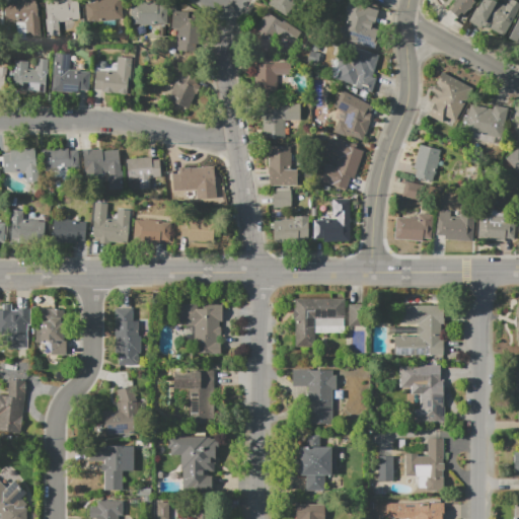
[(39,0),(43,38),(26,39),(25,21),(6,23),(4,1),(12,0),(39,0)]
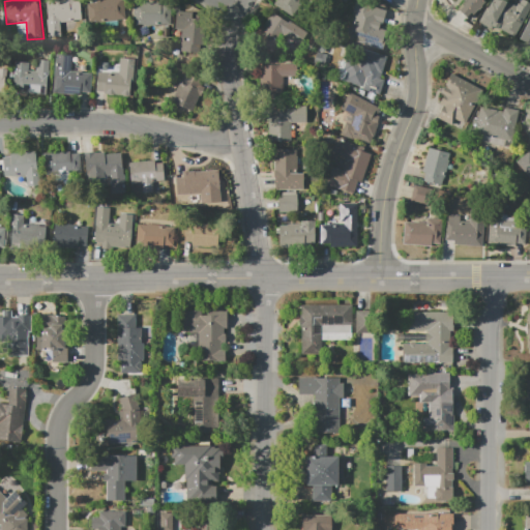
[(46,0),(74,0),(74,1),(81,0),(82,21),(60,23),(61,37),(49,38),(46,0)]
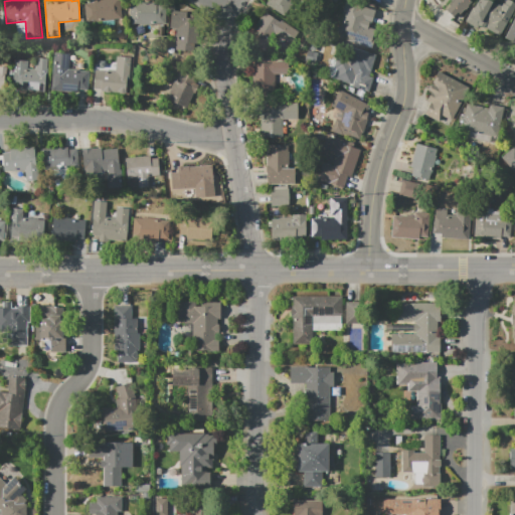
[(120,0),(122,19),(87,22),(84,4),(95,3),(94,0),(120,0)]
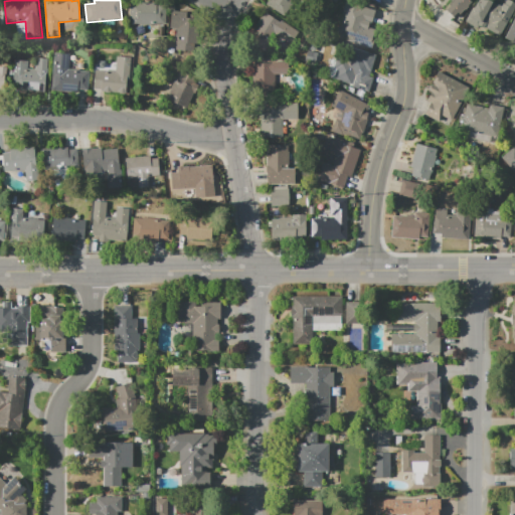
[(267,5),(270,0),(295,0),(285,17),(267,5)]
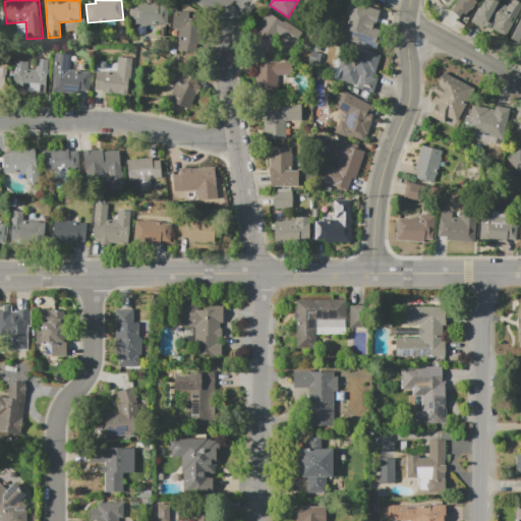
[(377,49),(339,38),(342,26),(344,26),(348,12),(346,11),(349,0),(356,0),(367,3),(366,7),(380,10),(374,24),(373,24),(372,27),(382,31),(377,49)]
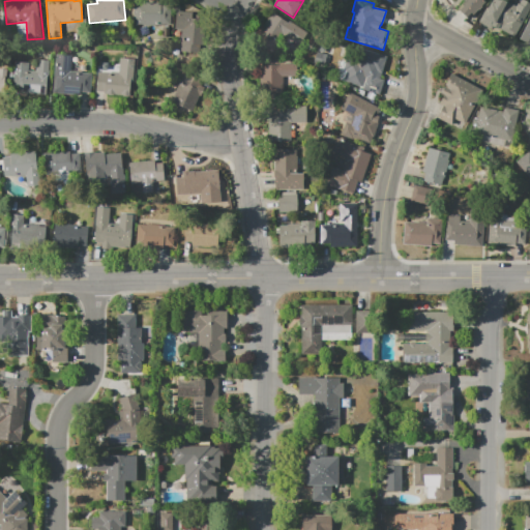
[(486,0),(481,5),(482,6),(470,20),(459,10),(463,5),(461,4),(465,0),(486,0)]
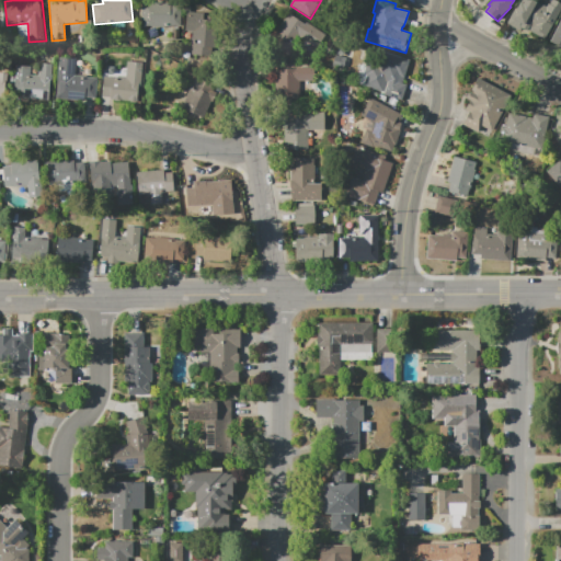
[(560,7),(544,39),(522,29),(524,25),(511,18),(519,1),(523,3),(524,0),(534,0),(547,7),(549,3),(550,3),(551,0),(557,0),(560,2),(560,7)]
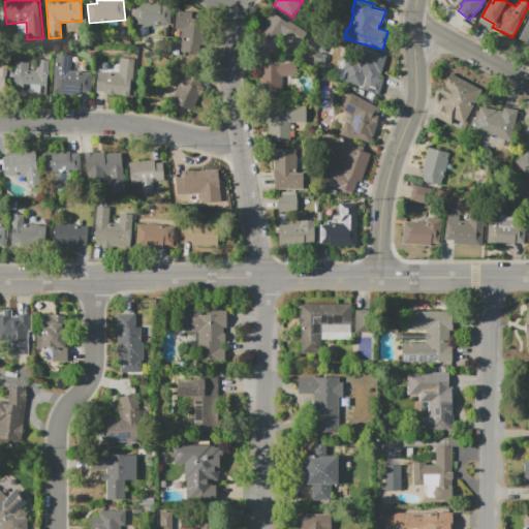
[(133,25),(133,1),(162,2),(162,5),(172,5),(172,25),(133,25)]
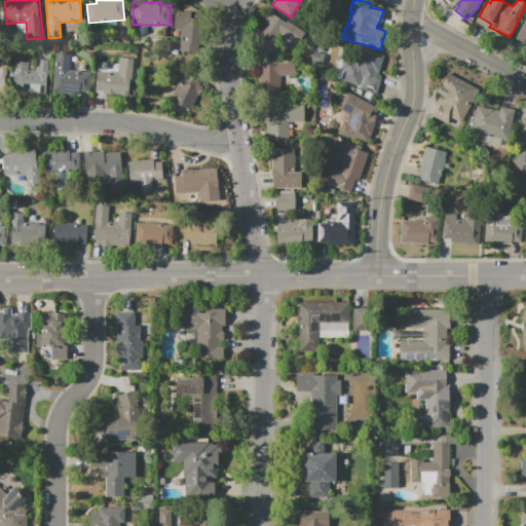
[(176,10),(191,12),(190,20),(200,21),(198,51),(179,50),(180,30),(174,30),(176,10)]
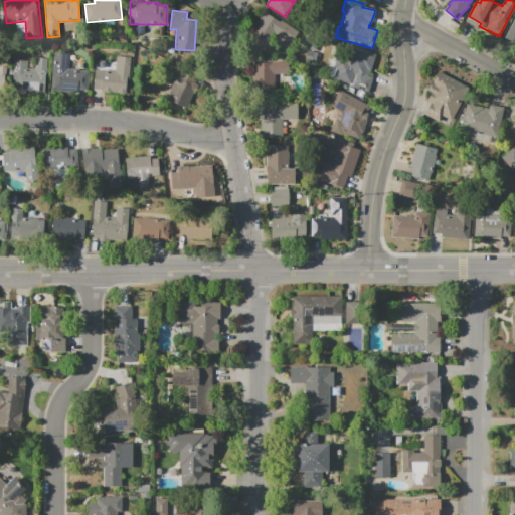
[(298,32),(290,44),(275,33),(264,50),(248,39),(253,33),(250,32),(265,12),(280,22),(281,20),(298,32)]
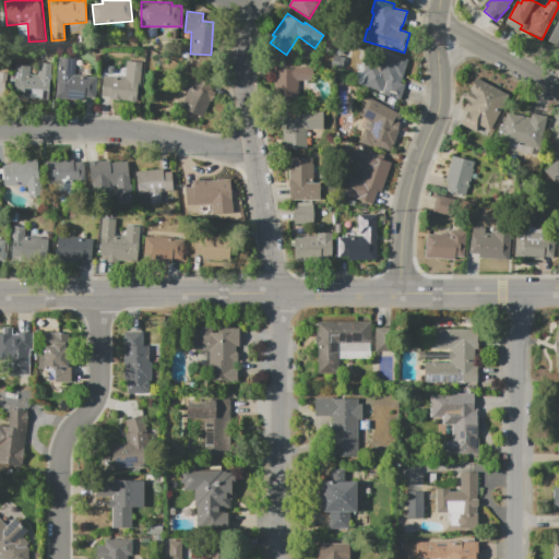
[(558,47),(547,42),(558,18),(558,47)]
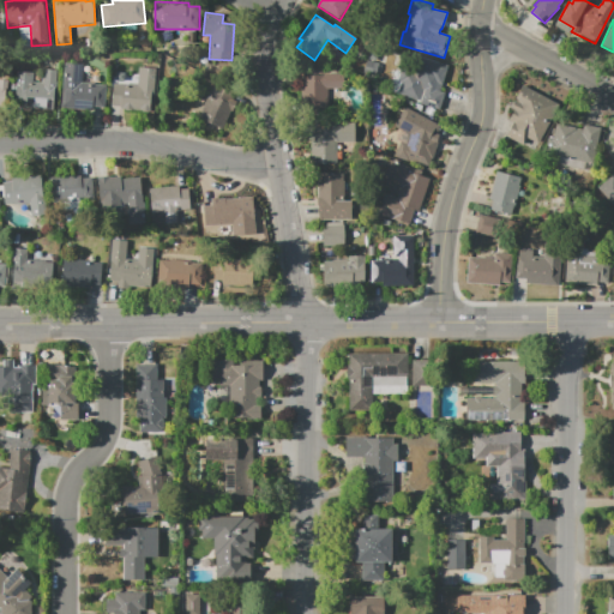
[(417,56),(449,65),(440,91),(445,92),(439,109),(419,103),(419,101),(389,91),(393,77),(398,78),(402,67),(414,71),(417,56)]
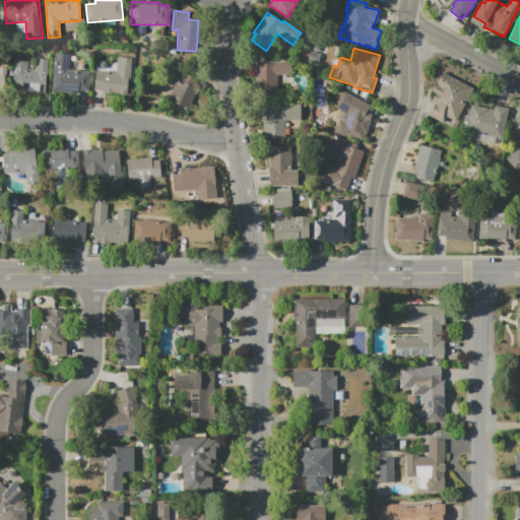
[(55,52),(72,53),(70,69),(81,70),(81,71),(90,72),(88,91),(79,90),(79,93),(52,91),(55,52)]
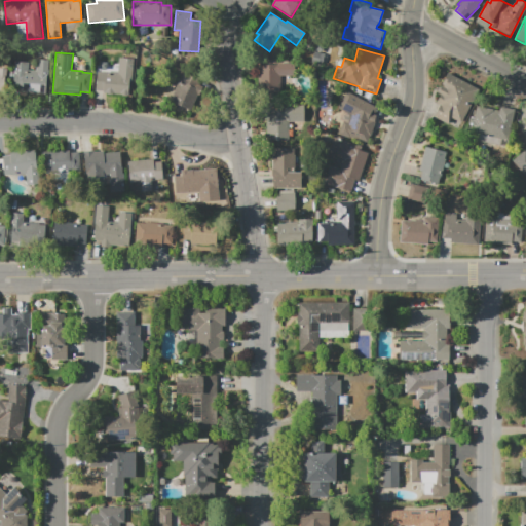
[(97,71),(117,73),(119,58),(135,59),(133,82),(129,82),(128,96),(104,94),(105,91),(95,90),(97,71)]
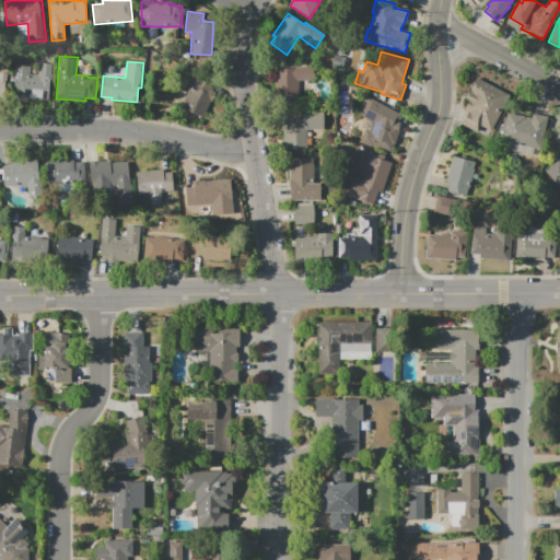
[(53,63),(49,102),(31,100),(32,89),(23,88),(24,73),(38,74),(39,62),(53,63)]
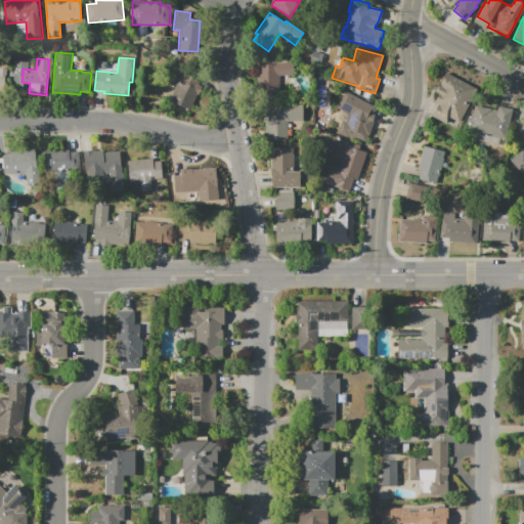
[(257,63),(294,62),(294,76),(280,76),(280,95),(258,96),(257,63)]
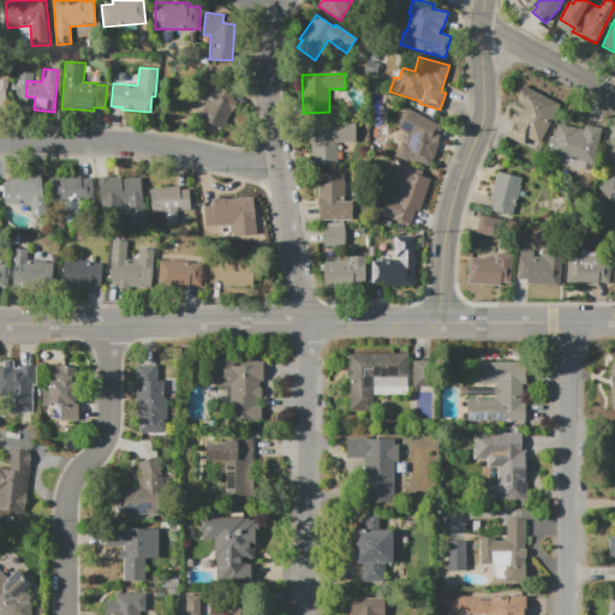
[(201,119),(203,112),(202,111),(210,91),(213,93),(216,84),(239,95),(222,130),(201,119)]
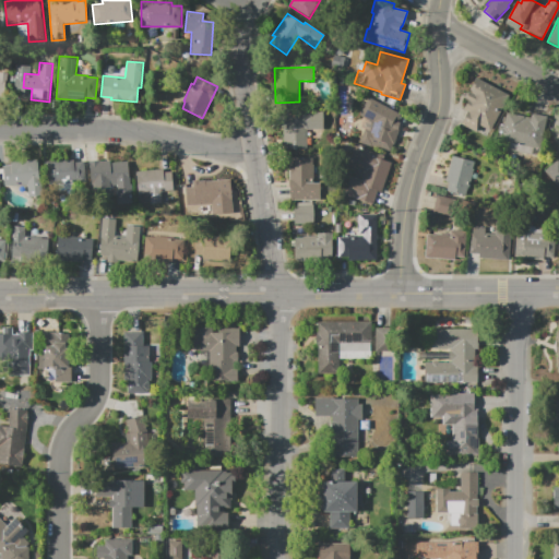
[(476,76),(510,95),(487,138),(460,123),(466,111),(462,109),(467,99),(464,98),(476,76)]
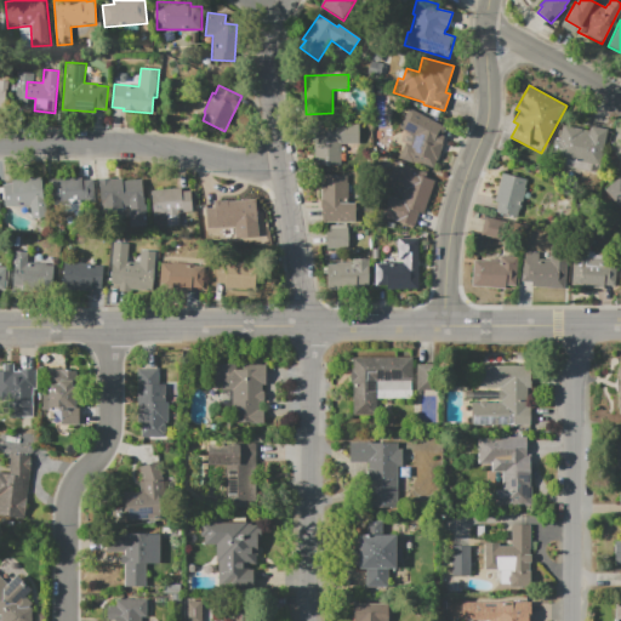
[(399,159),(409,134),(399,127),(410,107),(446,127),(442,135),(445,137),(442,144),(432,171),(399,159)]
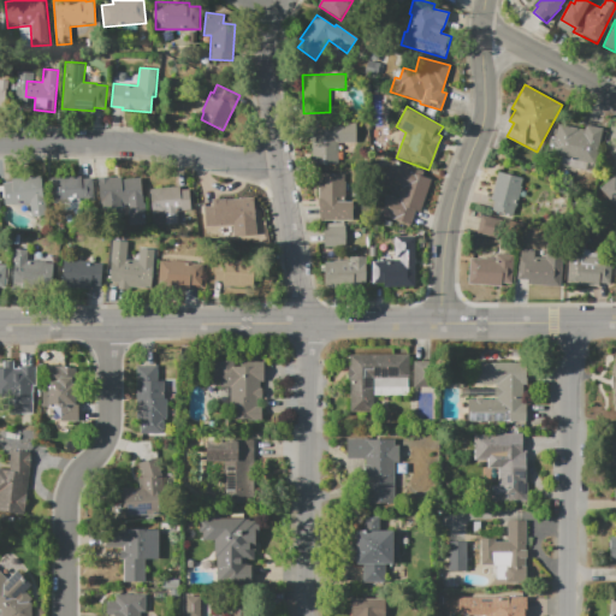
[(312,164),(312,140),(309,140),(309,132),(314,132),(314,124),(356,123),(357,143),(338,143),(339,163),(312,164)]
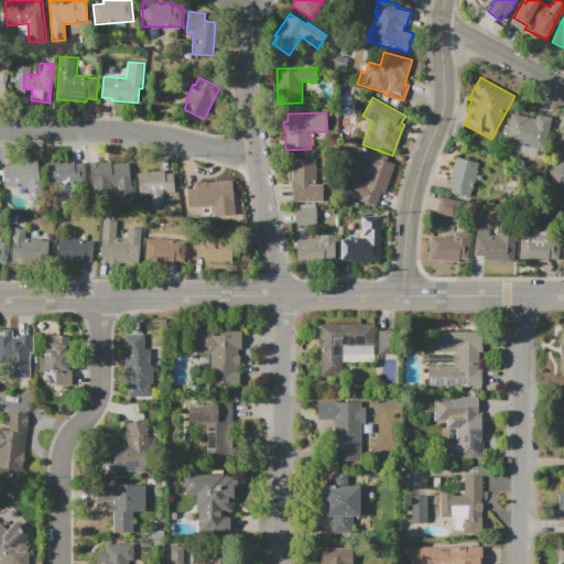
[(544,159),(512,152),(513,147),(500,144),(503,126),(509,127),(511,115),(535,119),(535,115),(552,118),(544,159)]
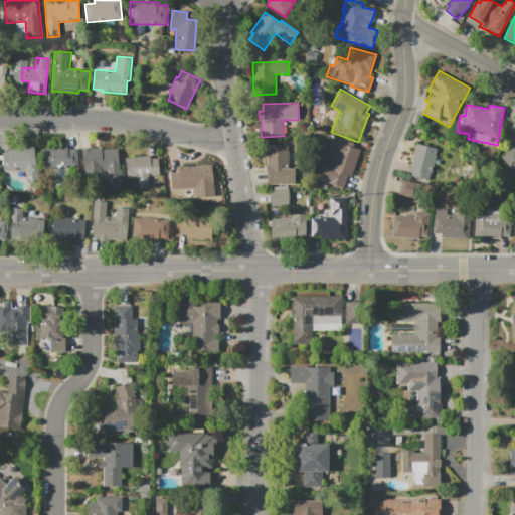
[(318,180),(322,170),(320,169),(323,162),(333,166),(336,156),(333,155),(334,152),(323,147),(328,133),(355,144),(354,147),(361,150),(351,177),(348,176),(343,189),(318,180)]
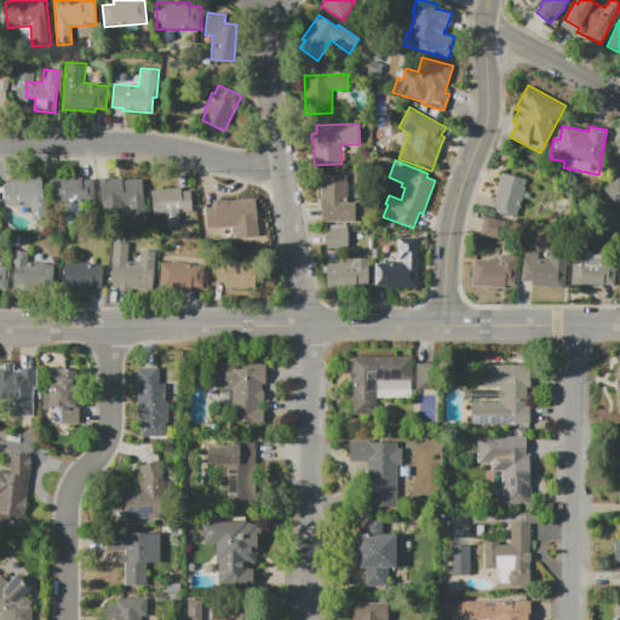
[(528,179),(517,217),(495,211),(498,202),(494,201),(501,172),(528,179)]
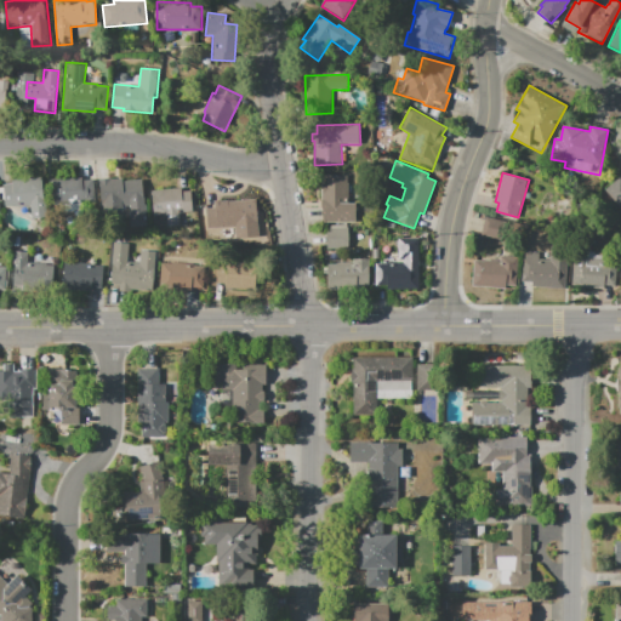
[(322,223),(320,175),(349,174),(349,203),(357,203),(358,222),(322,223)]
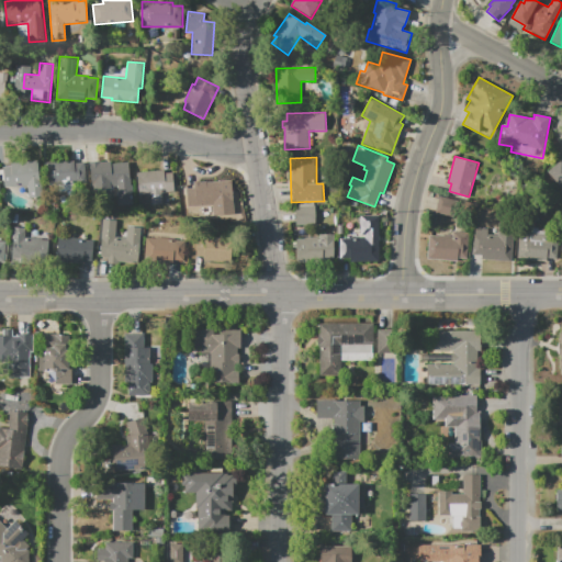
[(561,189),(547,172),(561,157),(561,189)]
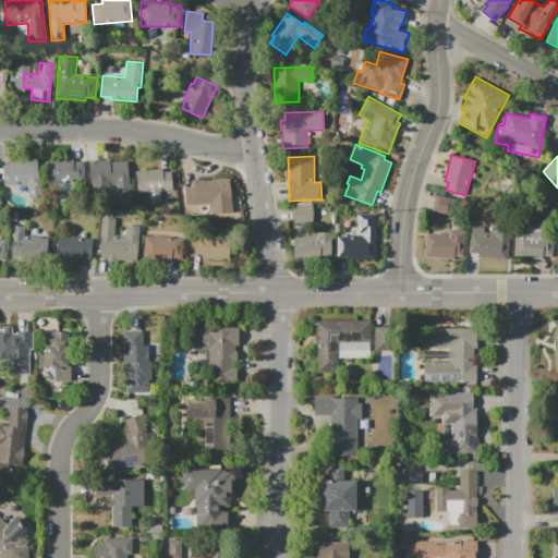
[(5,187),(3,166),(12,165),(12,161),(38,159),(41,196),(28,197),(27,184),(5,187)]
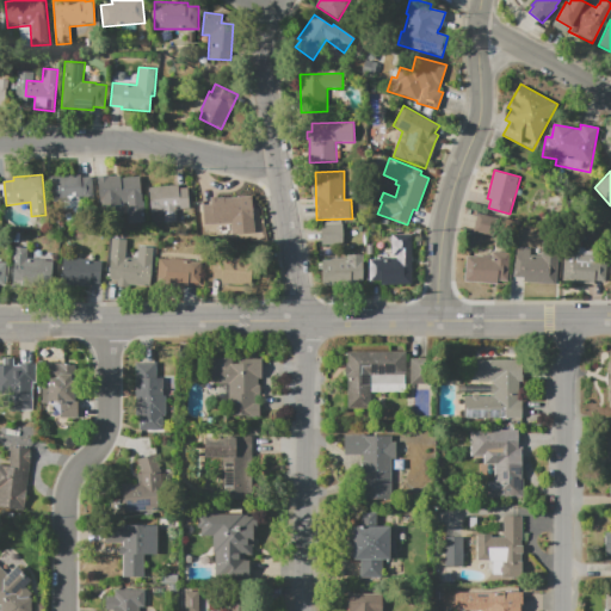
[(49,177),(80,174),(80,177),(92,176),(94,198),(51,202),(49,177)]
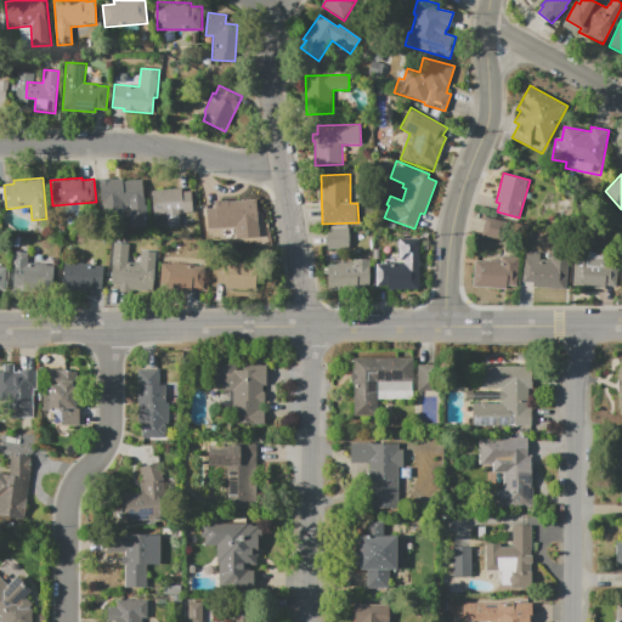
[(147,227),(131,227),(130,207),(123,207),(123,219),(102,220),(100,179),(111,177),(111,179),(123,179),(123,181),(143,180),(147,227)]
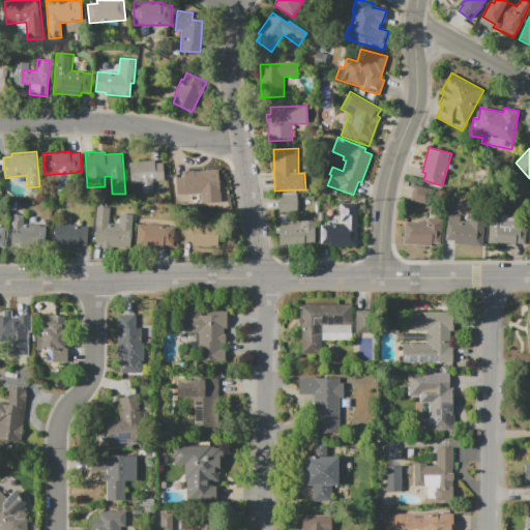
[(128,162),(154,160),(155,164),(163,163),(164,181),(152,182),(152,193),(130,195),(128,162)]
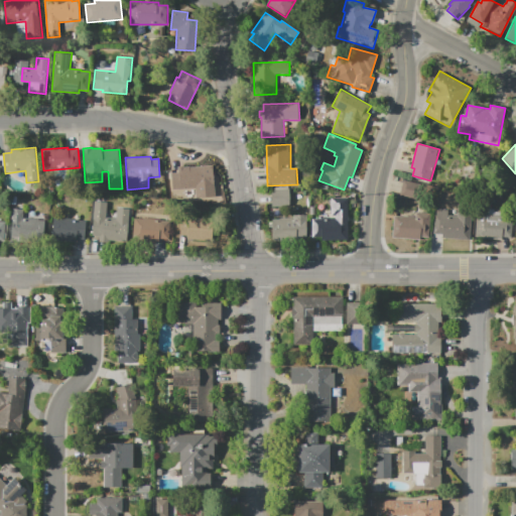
[(212,165),(215,196),(196,198),(195,190),(166,192),(164,171),(177,170),(177,168),(212,165)]
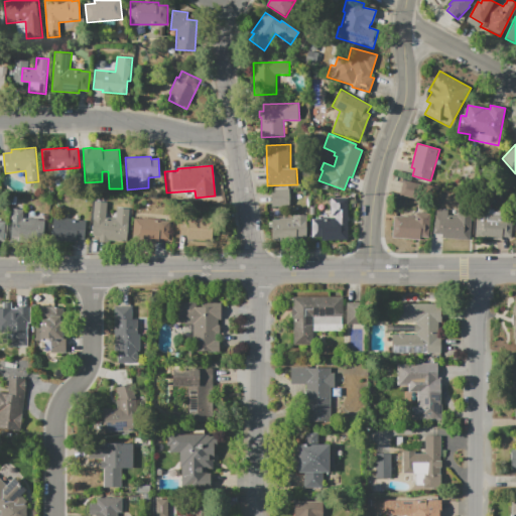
[(399,196),(402,180),(420,184),(416,200),(399,196)]
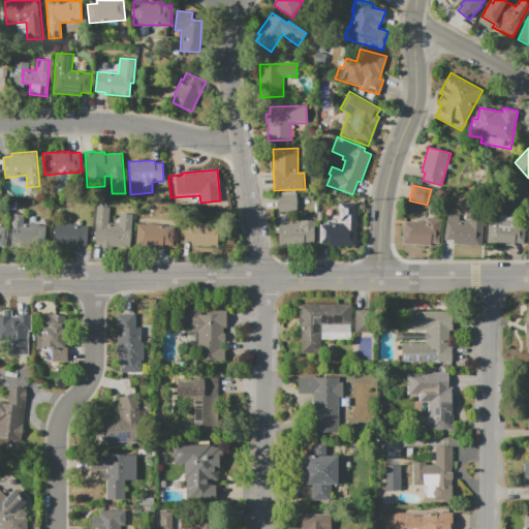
[(297,212),(278,212),(278,194),(297,193),(297,212)]
